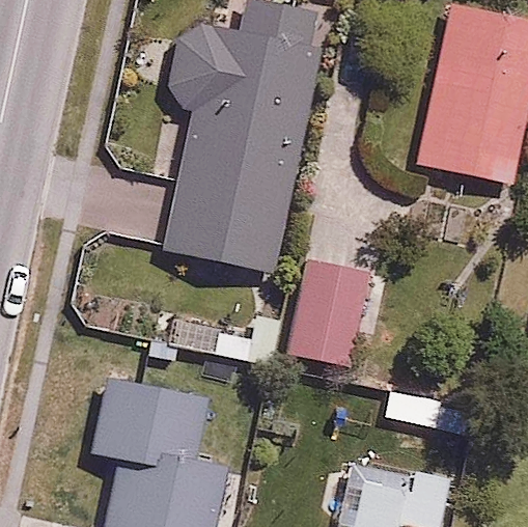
[(334,15),(273,0),(222,0),(214,39),(187,33),(168,112),(196,118),(166,249),(274,274),(334,15)]
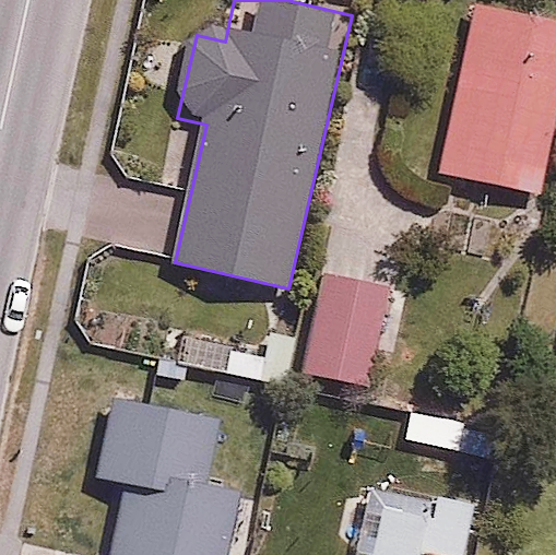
[(555,9),(506,0),(466,0),(437,172),(543,190),(555,117),(555,9)]
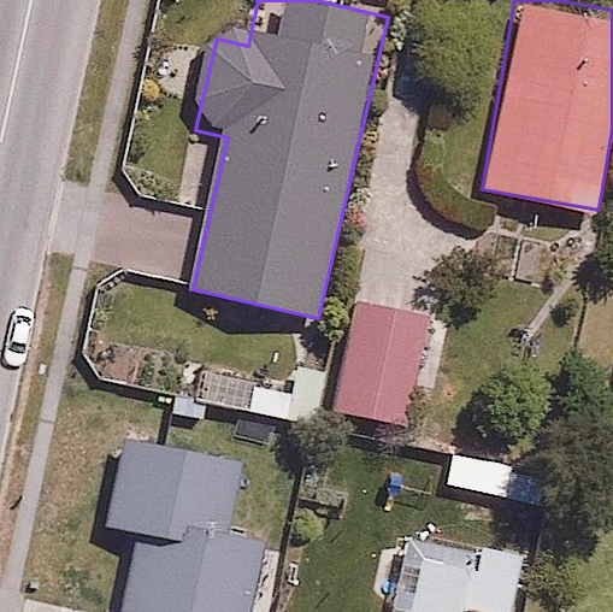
[(434,317),(357,299),(330,410),(407,429),(434,317)]
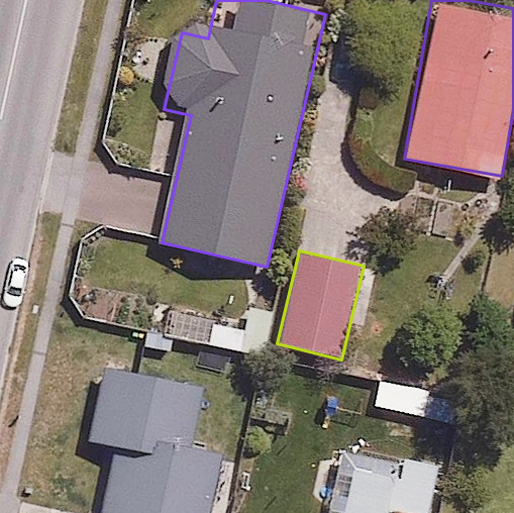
[(208,512),(221,450),(191,443),(201,391),(106,372),(91,447),(115,452),(102,512),(208,512)]
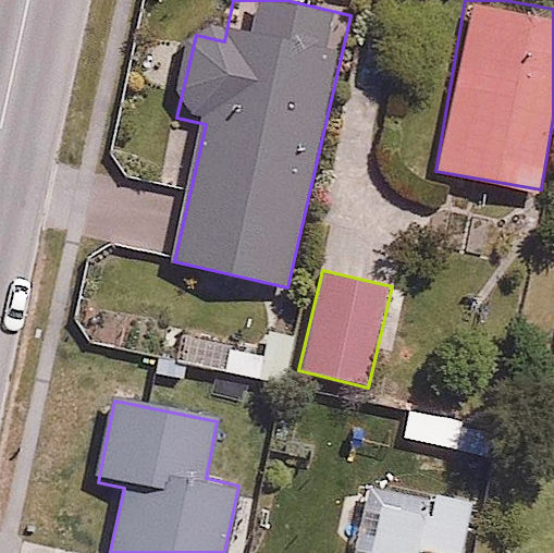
[(466,552),(479,505),(352,471),(331,549),(344,552),(466,552)]
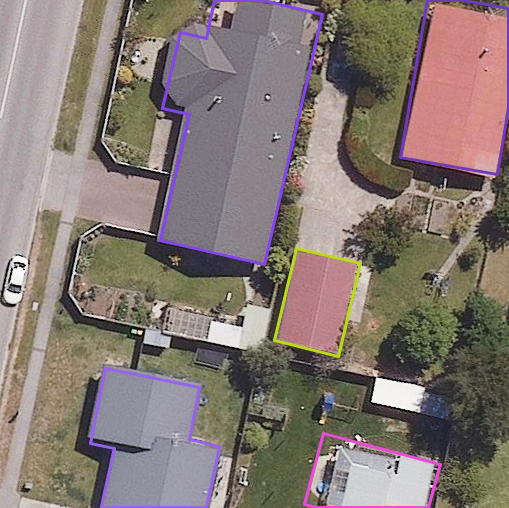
All buildings are outlined.
